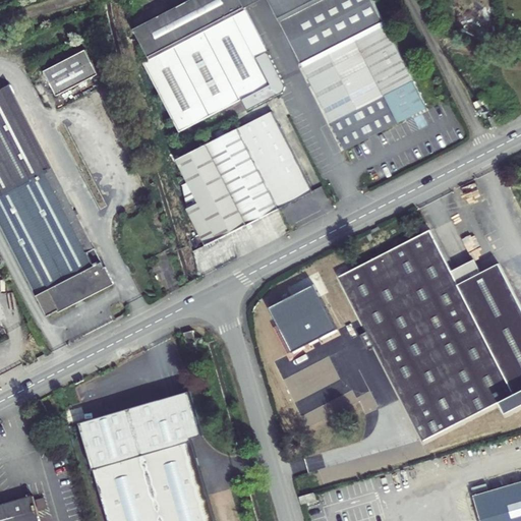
[(152,58),(145,61),(179,130),(241,99),(271,83),(257,57),(269,52),(245,6),(241,0),(189,0),(135,27),(152,58)]
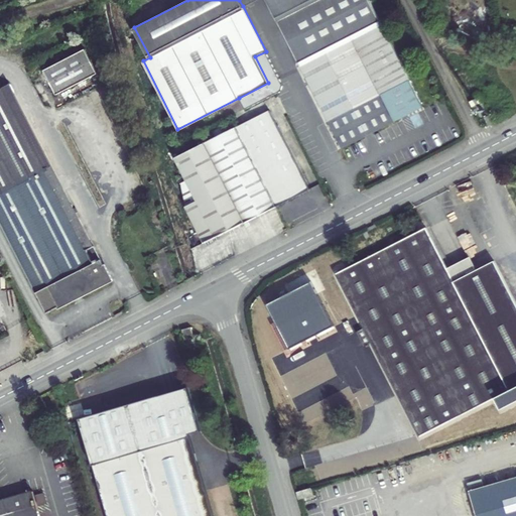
[(254,1),(256,0),(267,0),(300,67),(382,24),(369,0),(239,0),(243,6),(254,1)]
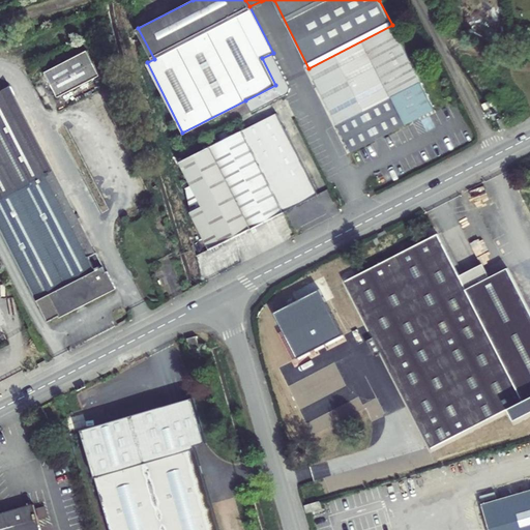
[(392,25),(308,68),(351,151),(405,124),(403,120),(433,105),(392,25)]
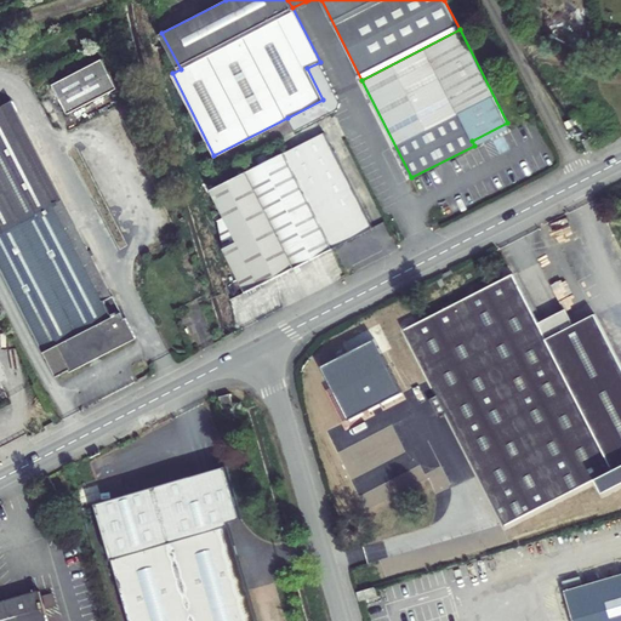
[(103,57),(55,84),(70,113),(120,87),(103,57)]
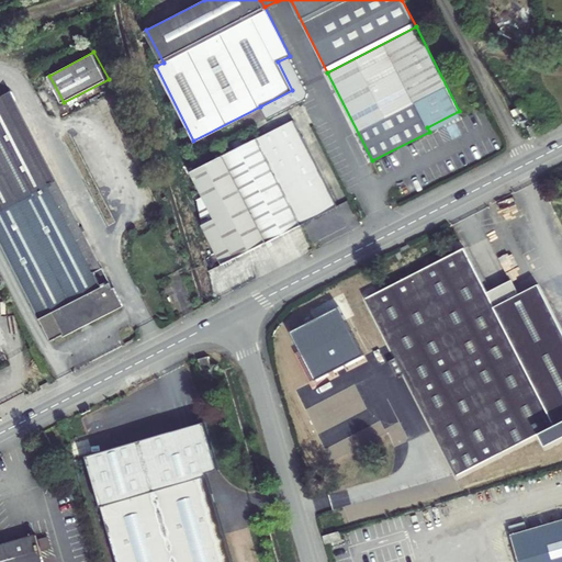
[(292,90),(260,107),(267,119),(306,100),(307,93),(290,56),(278,62),(292,90)]
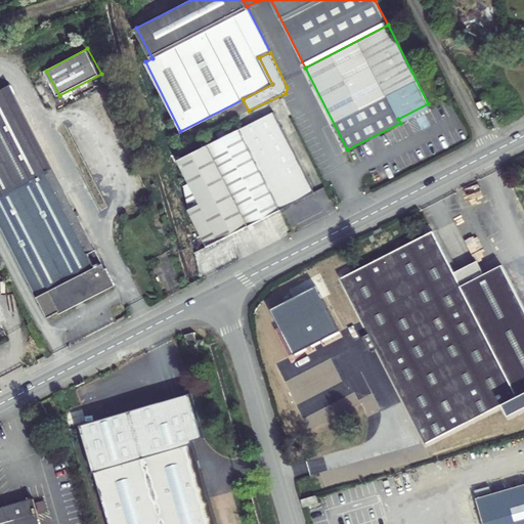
[(8,87),(90,253),(98,249),(15,83),(8,87)]
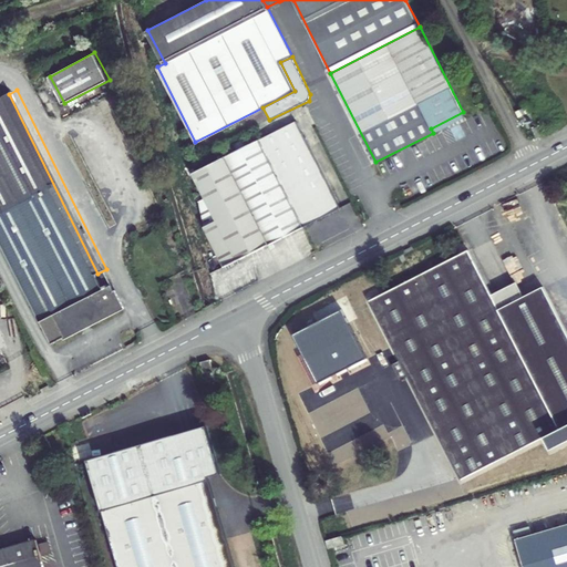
[(0,234),(53,342),(125,307),(106,269),(98,274),(9,94),(0,98),(0,234)]
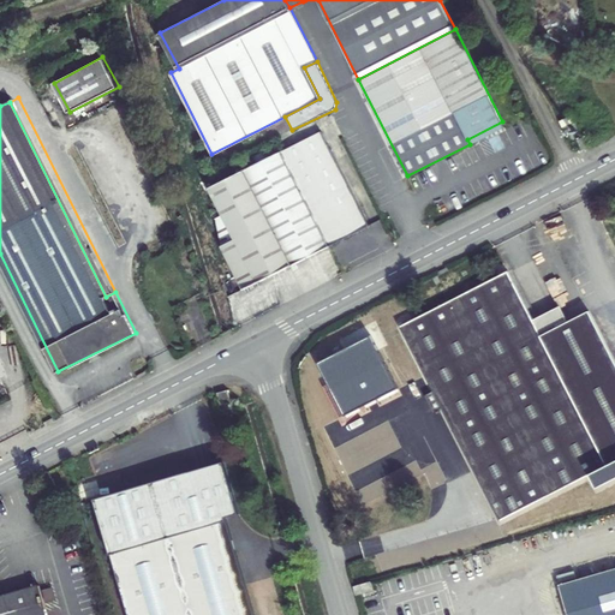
[(574,114),(577,121),(586,117),(583,111),(574,114)]
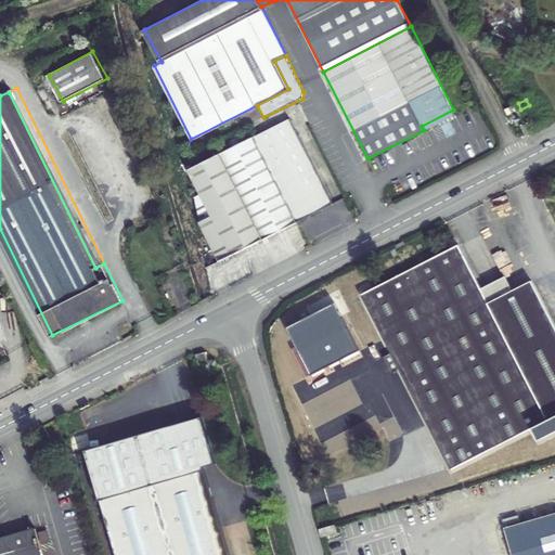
[(422,126),(424,130),(455,114),(453,110),(422,126)]
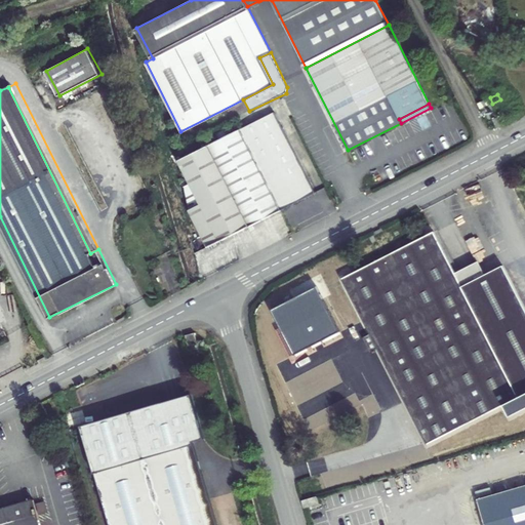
[(509,122),(515,119),(511,111),(506,114),(509,122)]
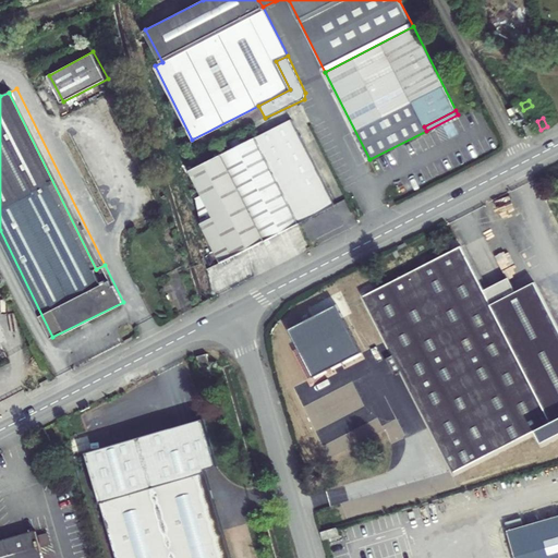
[(293,121),(252,142),(294,227),(336,206),(293,121)]
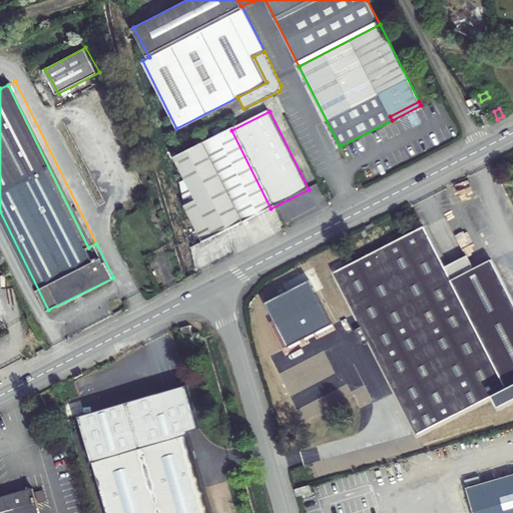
[(211,237),(271,208),(231,130),(173,159),(183,180),(178,183),(182,206),(201,244),(212,239),(211,237)]
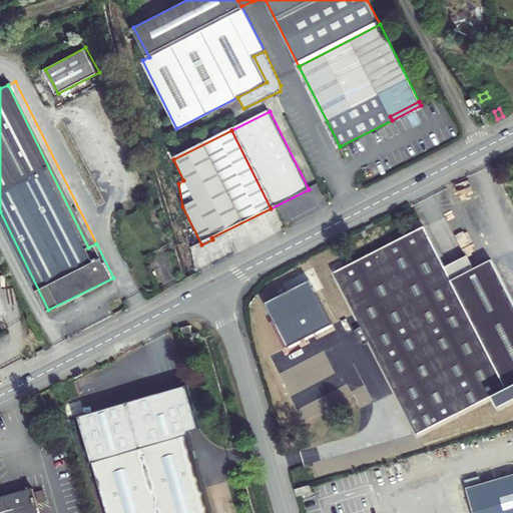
[(450,280),(443,267),(422,226),(336,272),(419,431),(512,382),(512,304),(490,260),(472,269),(450,280)]
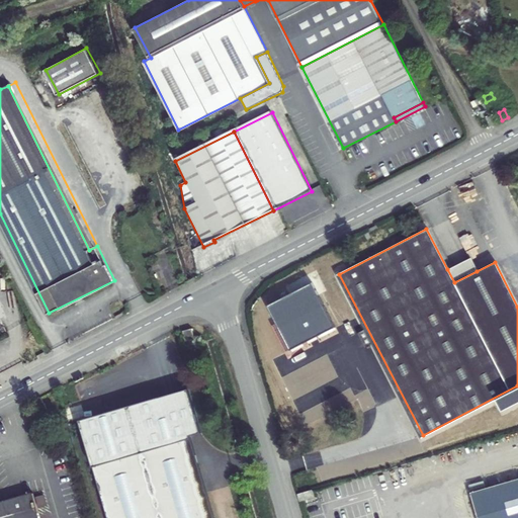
[(470,256),(447,269),(454,282),(477,271),(470,256)]
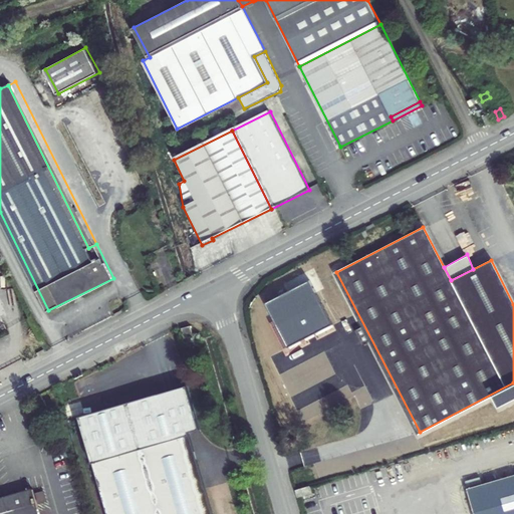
[(191,326),(182,329),(184,338),(193,336),(191,326)]
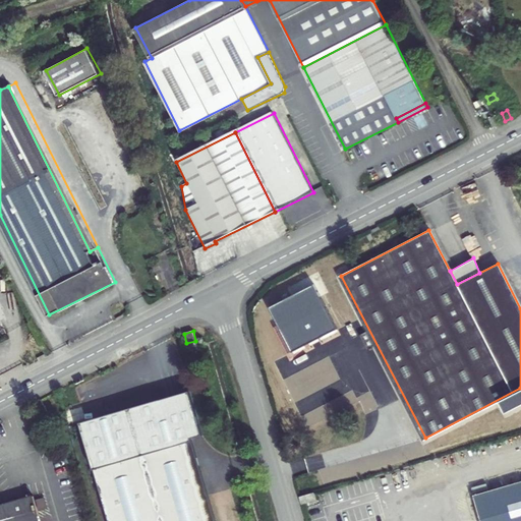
[(60,401),(54,390),(47,394),(49,398),(53,406),(60,401)]
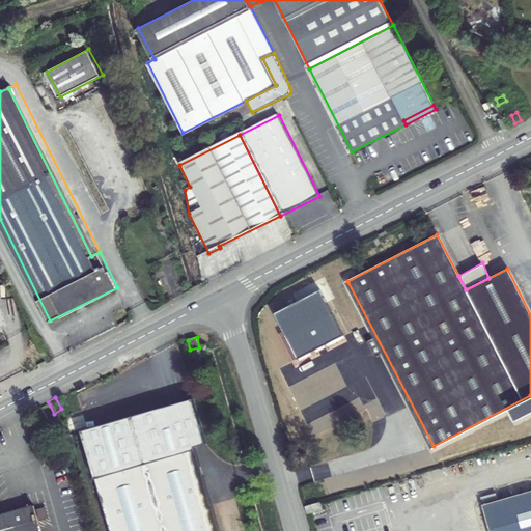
[(217,530),(192,445),(202,442),(190,398),(80,427),(109,530),(217,530)]
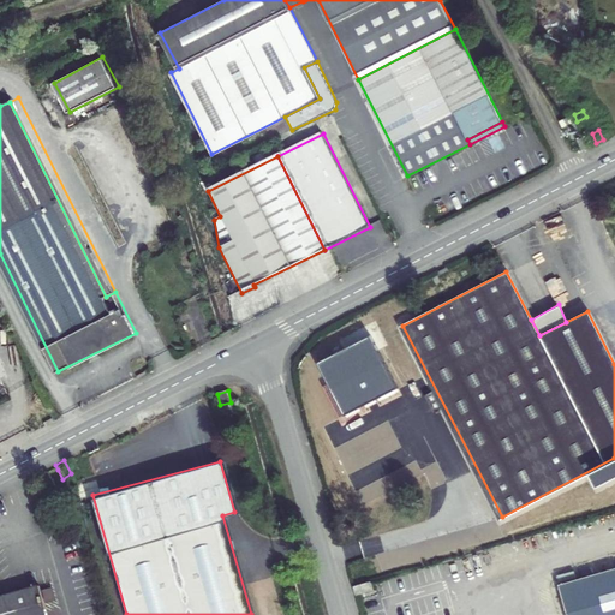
[(614,614),(614,569),(555,587),(561,608),(571,605),(573,614),(614,614)]
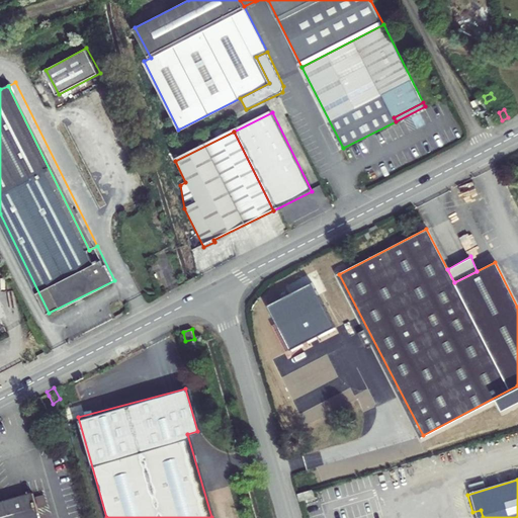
[(313,492),(298,497),(299,502),(314,497),(313,492)]
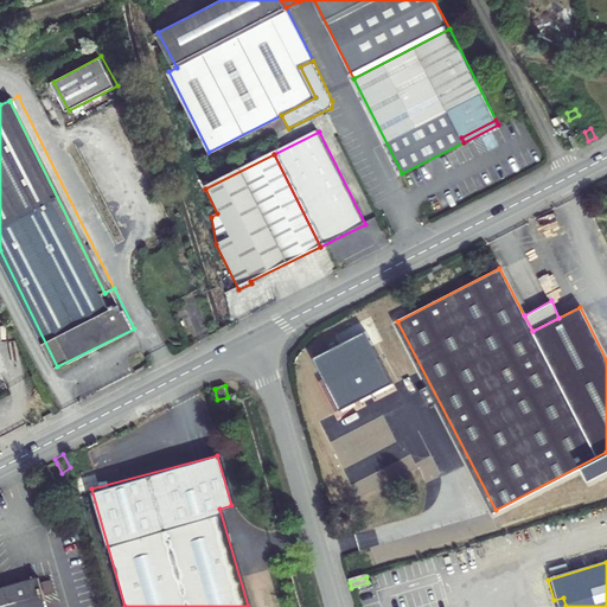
[(46,606),(39,577),(0,588),(0,606),(46,606)]
